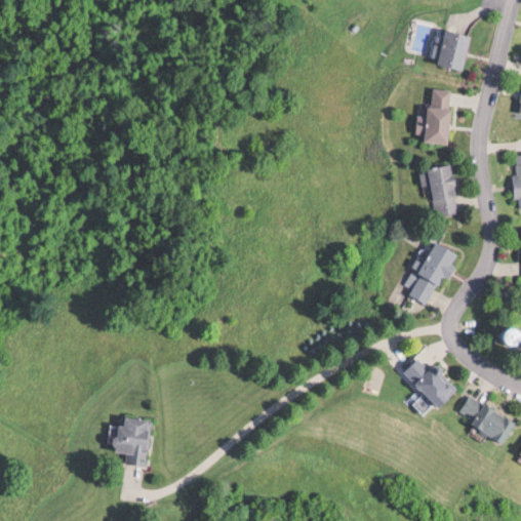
[(434,36),(428,63),(462,71),(469,35),(444,30),(442,38),(434,36)]
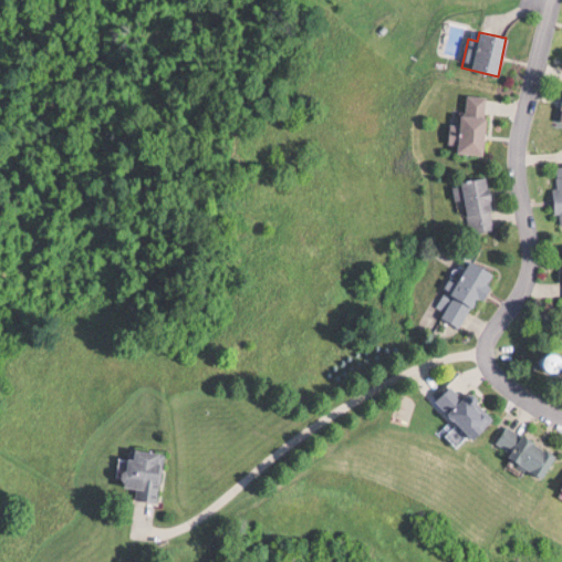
[(486,97),(461,96),(459,154),(484,155),(486,97)]
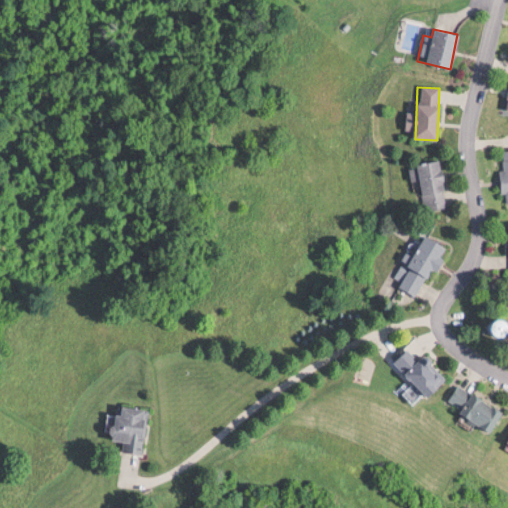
[(442,162),(416,163),(416,170),(409,170),(410,181),(419,181),(421,211),(444,211),(442,162)]
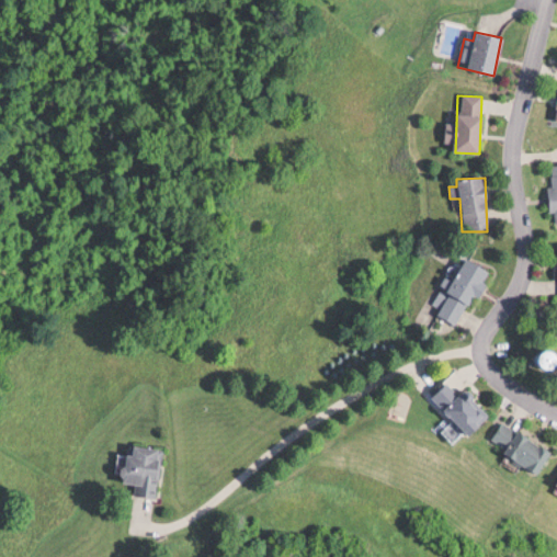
[(485,269),(463,261),(454,284),(443,280),(430,315),(462,328),(485,269)]
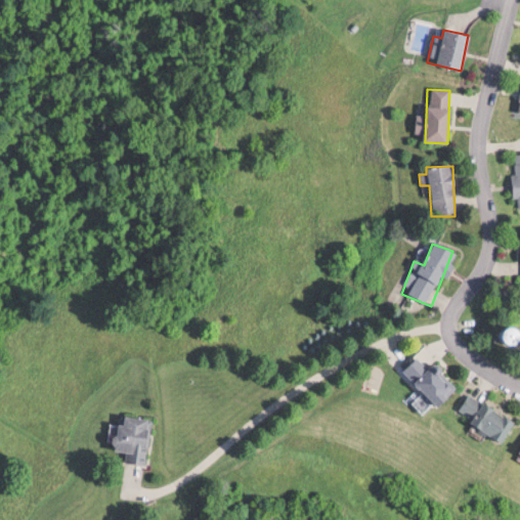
[(519,346),(519,330),(499,330),(499,346),(519,346)]
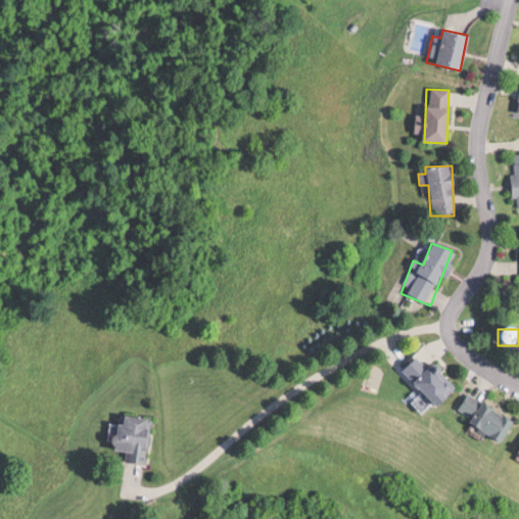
[(437,407),(457,388),(432,364),(428,369),(417,357),(403,371),(437,407)]
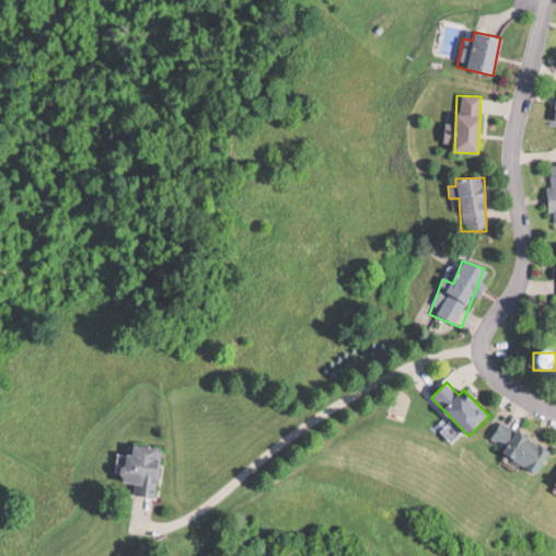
[(488,443),(539,472),(551,451),(499,423),(488,443)]
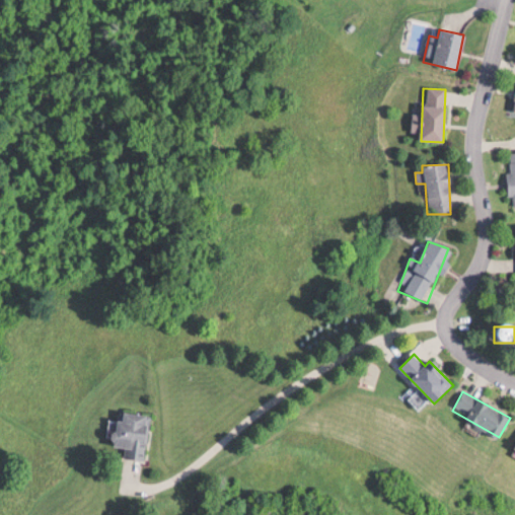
[(122,459),(142,462),(148,416),(118,412),(113,447),(124,448),(122,459)]
